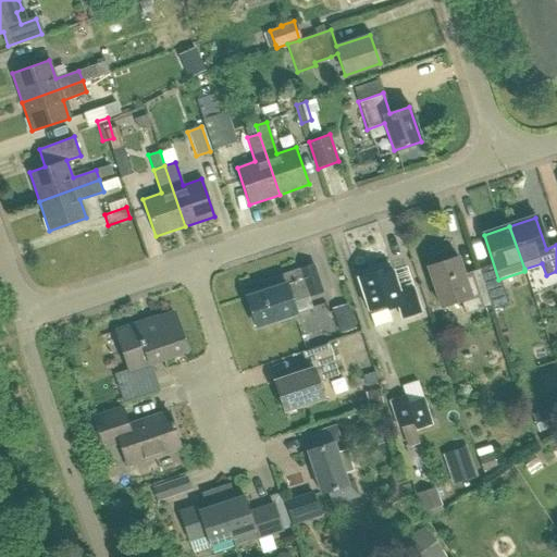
[(492,309),(481,277),(466,283),(457,257),(426,267),(440,307),(460,299),(466,312),(483,307),(484,312),(492,309)]
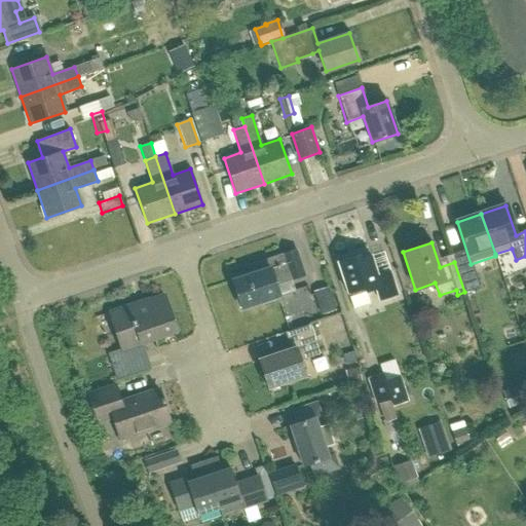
[(241,307),(279,295),(275,284),(304,274),(296,250),(258,262),(261,270),(232,279),(241,307)]
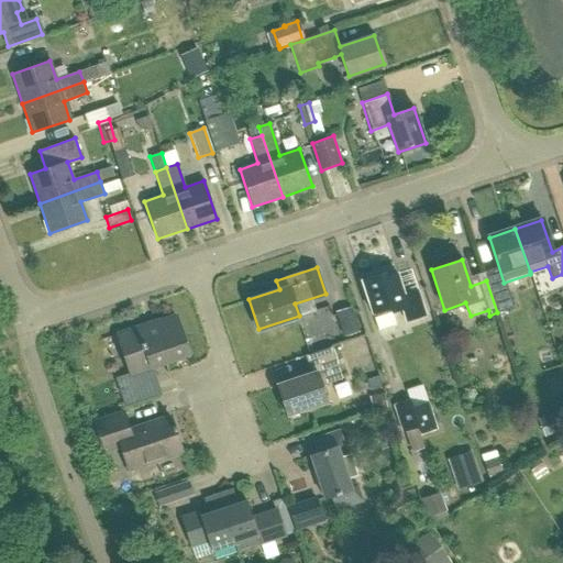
[(484,274),(486,280),(497,312),(512,307),(508,293),(503,294),(495,271),(484,274)]
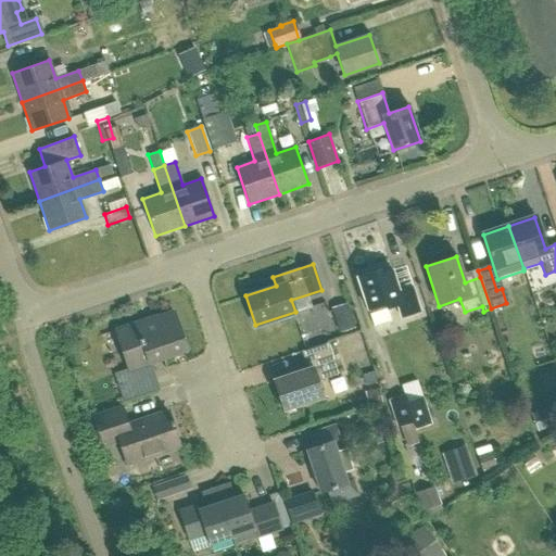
[(373,327),(390,321),(386,308),(396,305),(401,317),(419,312),(412,287),(399,292),(391,270),(375,275),(374,272),(356,277),(373,327)]
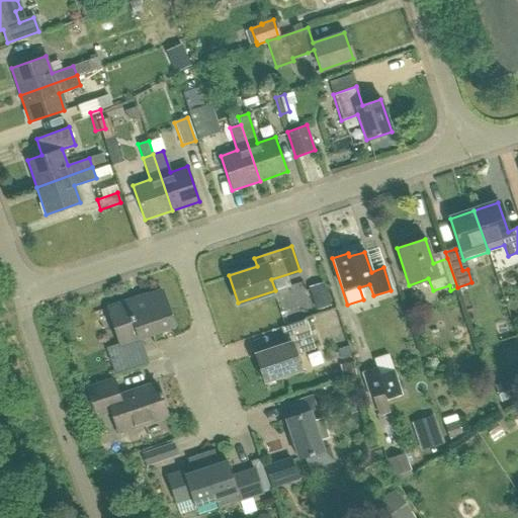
[(317,311),(332,306),(324,282),(309,287),(317,311)]
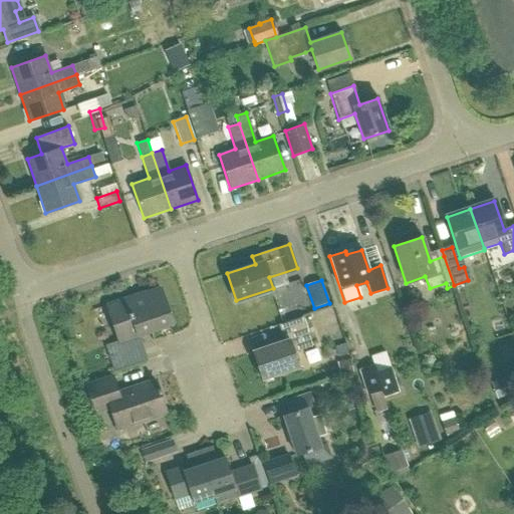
[(172,324),(160,288),(134,297),(134,296),(107,304),(119,340),(105,344),(114,370),(148,359),(140,334),(172,324)]
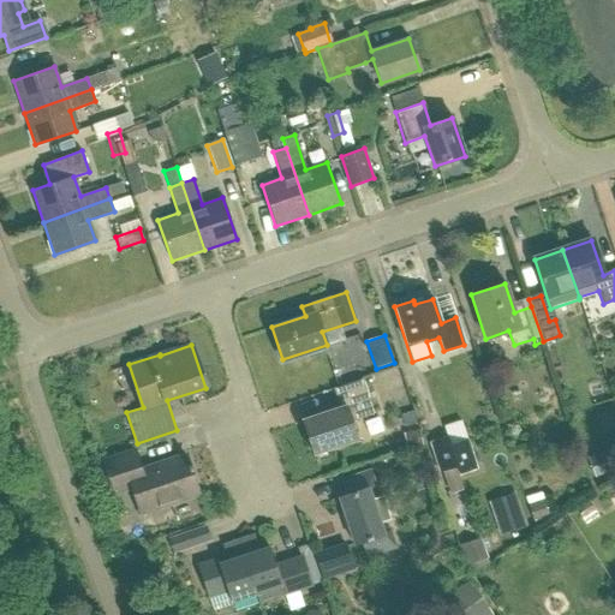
[(314,453),(357,439),(352,421),(374,413),(363,378),(334,388),(340,407),(303,419),(314,453)]
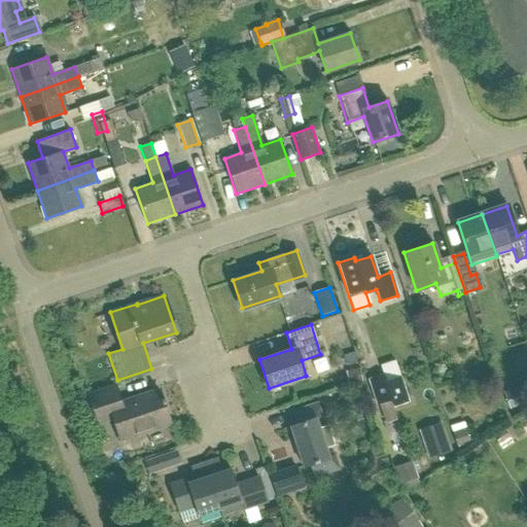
[(387,352),(373,356),(377,372),(391,367),(387,352)]
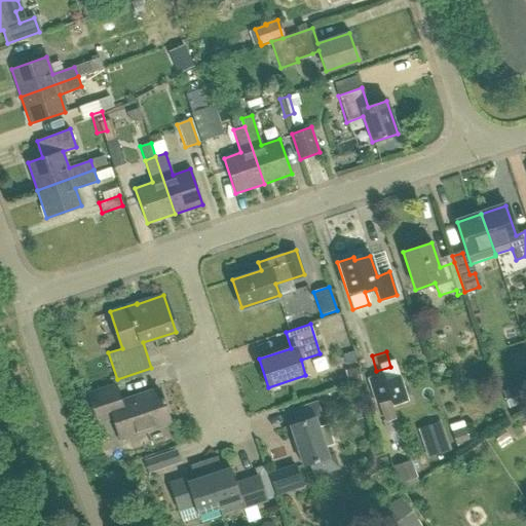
[(385,380),(383,373),(369,378),(377,403),(390,399),(391,405),(408,401),(400,376),(385,380)]
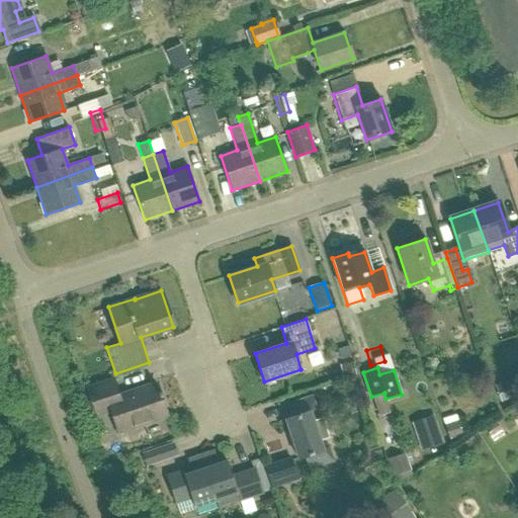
[(119,396),(113,379),(87,387),(96,415),(111,410),(118,431),(167,415),(156,383),(119,396)]
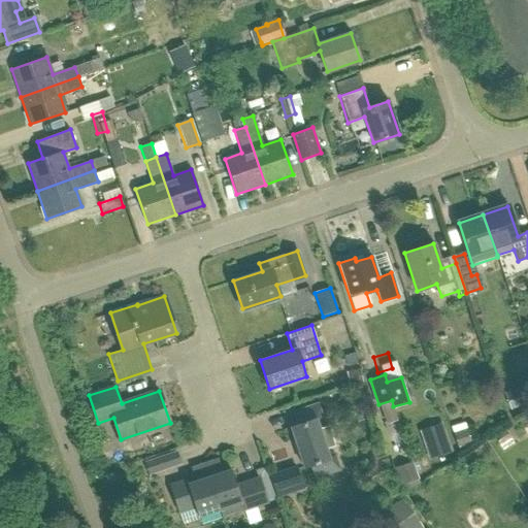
[(330,457),(327,448),(329,442),(325,431),(320,428),(317,419),(323,417),(318,403),(293,411),(297,424),(291,426),(304,466),(310,464),(315,477),(340,469),(335,455),(330,457)]
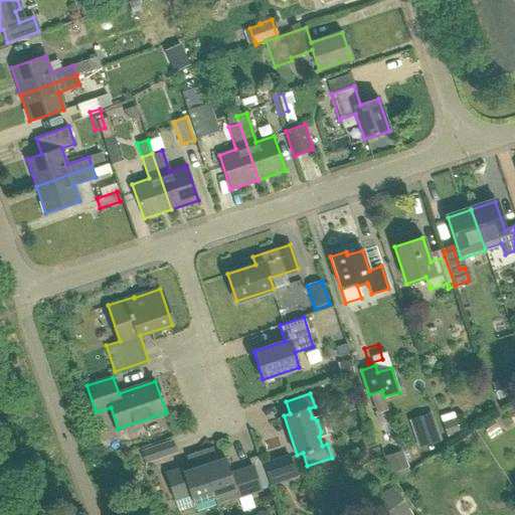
[(444,403),(433,408),(441,428),(453,424),(444,403)]
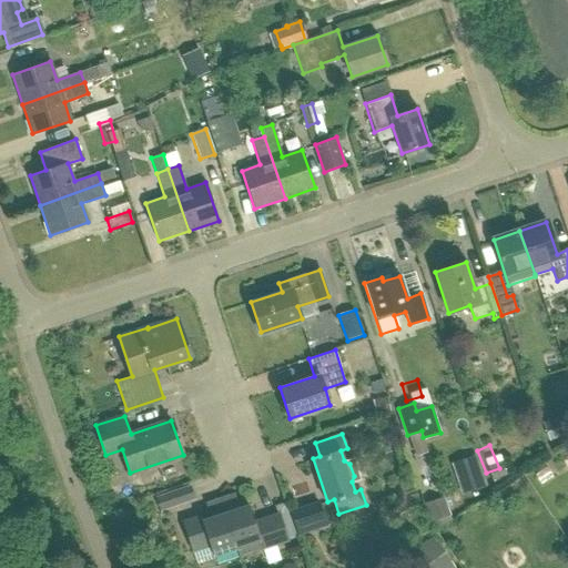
[(453,486),(478,479),(469,447),(444,454),(453,486)]
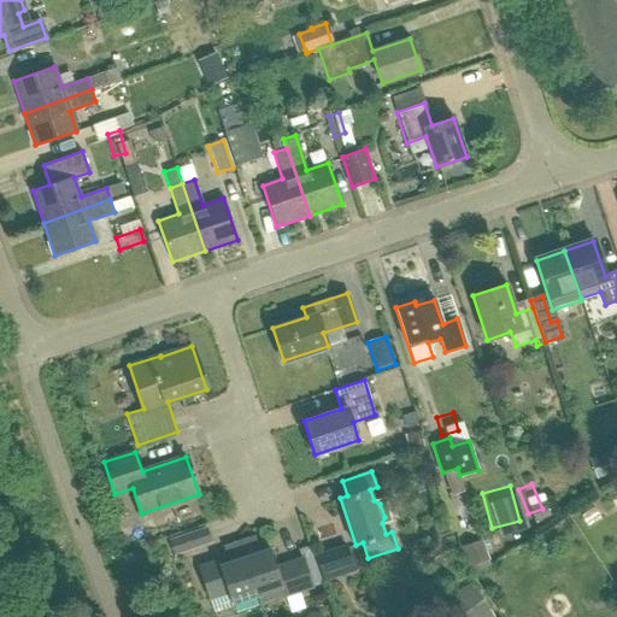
[(462,560),(481,556),(475,532),(456,535),(462,560)]
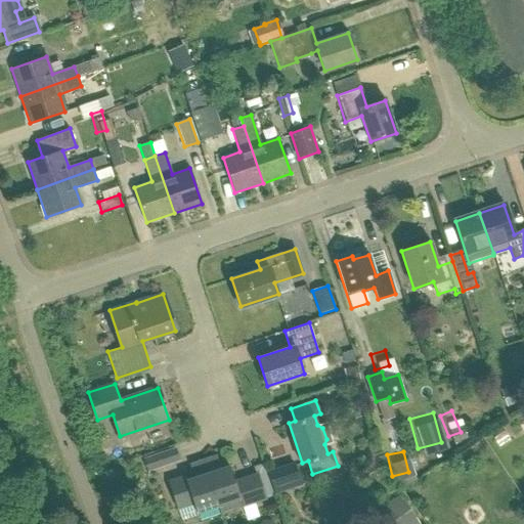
[(160,469),(156,454),(142,459),(147,473),(160,469)]
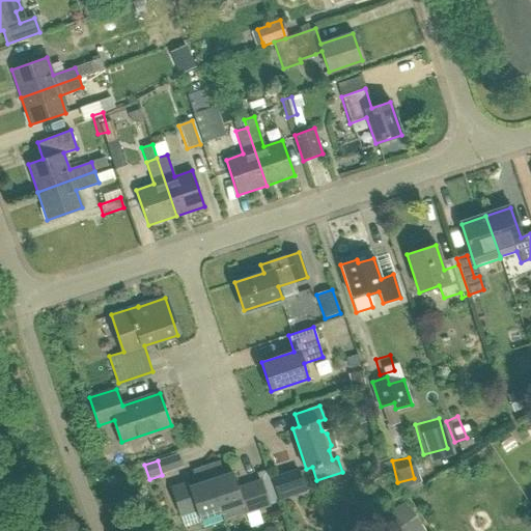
[(220,460),(206,465),(222,512),(224,520),(269,505),(260,480),(238,487),(232,472),(224,474),(220,460)]
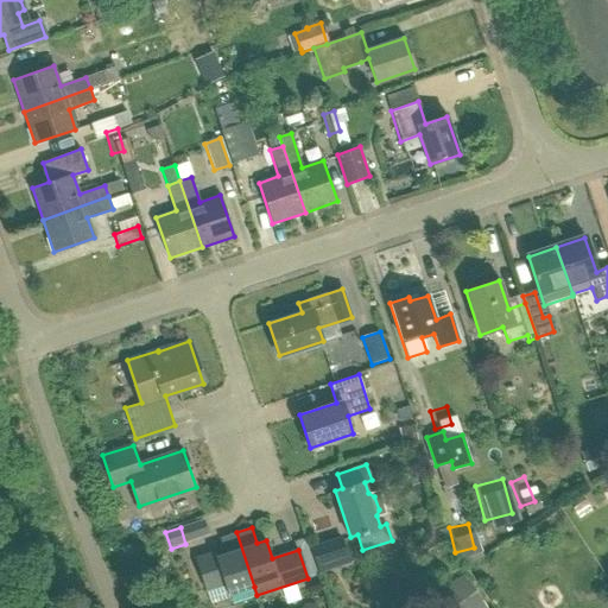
[(229,595),(254,587),(236,532),(221,537),(226,553),(219,556),(216,551),(195,558),(207,590),(226,583),(229,595)]
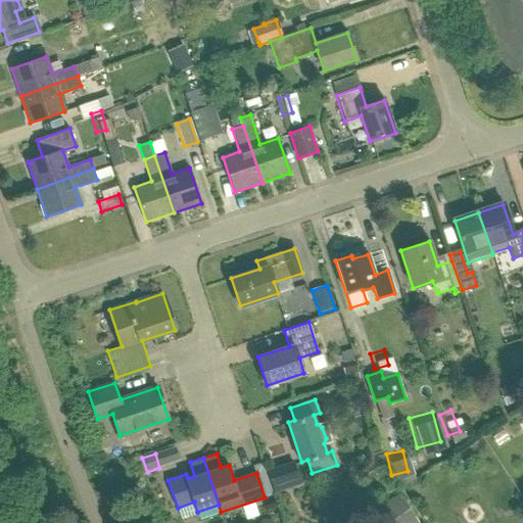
[(280,468),(269,472),(275,491),(286,487),(280,468)]
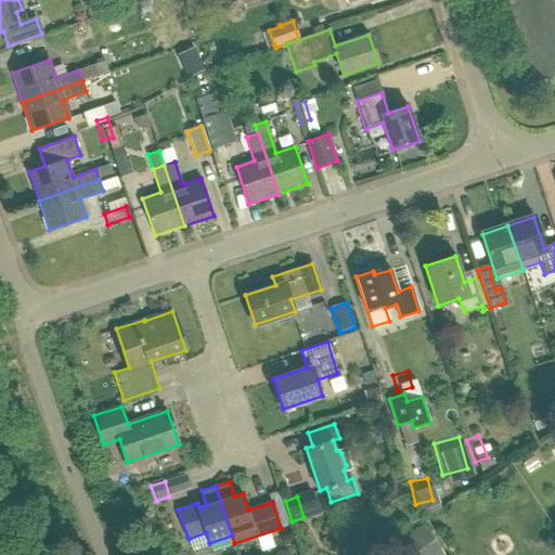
[(404,554),(443,554),(446,554),(424,524),(396,543),(404,554)]
